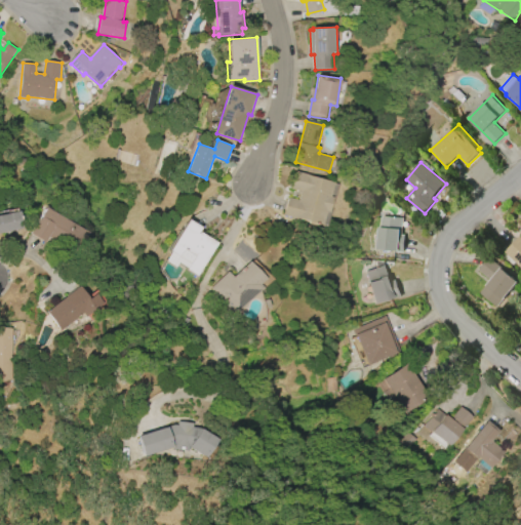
[(334,182),(330,196),(333,197),(329,211),(326,210),(322,225),(318,224),(318,226),(310,224),(310,223),(285,214),(290,198),(299,200),(303,192),(292,189),(297,171),(334,182)]
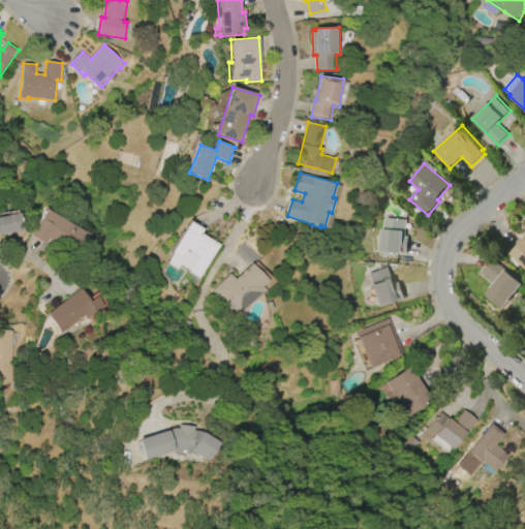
[(49,209),(93,235),(82,254),(52,237),(48,244),(32,235),(40,220),(41,221),(49,209)]
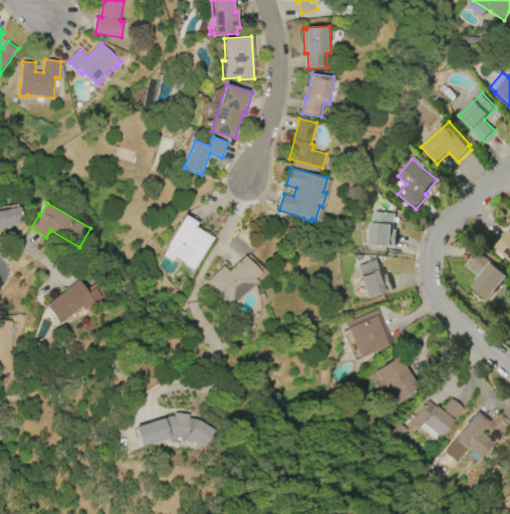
[(0,210),(20,206),(24,223),(0,228),(0,210)]
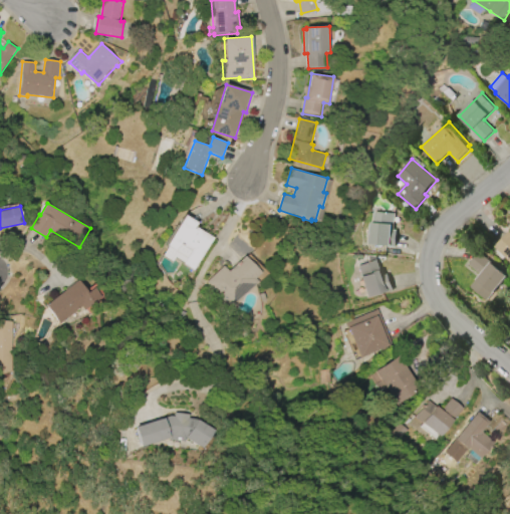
[(370,245),(371,223),(373,223),(374,212),(397,214),(396,230),(399,230),(397,247),(370,245)]
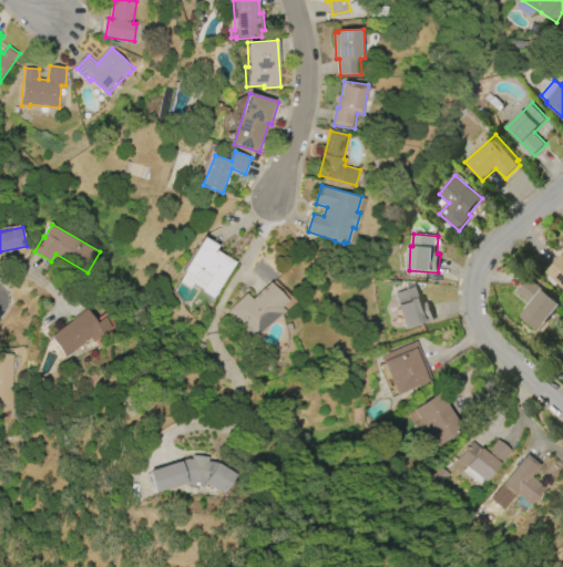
[(238,263),(217,299),(204,291),(205,289),(194,284),(192,289),(180,282),(186,271),(184,270),(204,237),(219,246),(217,250),(238,263)]
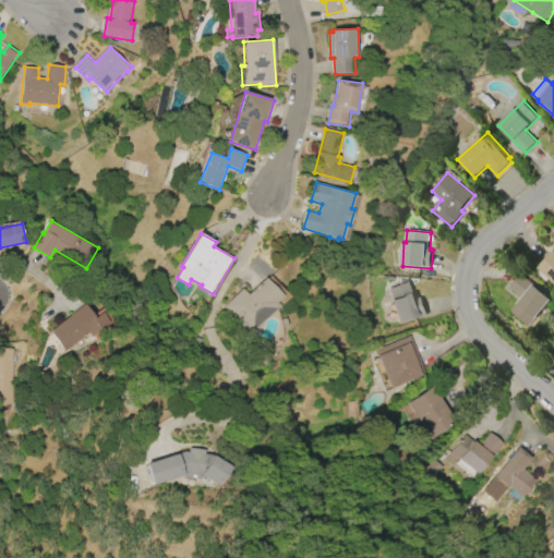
[(553,280),(540,267),(553,254),(553,280)]
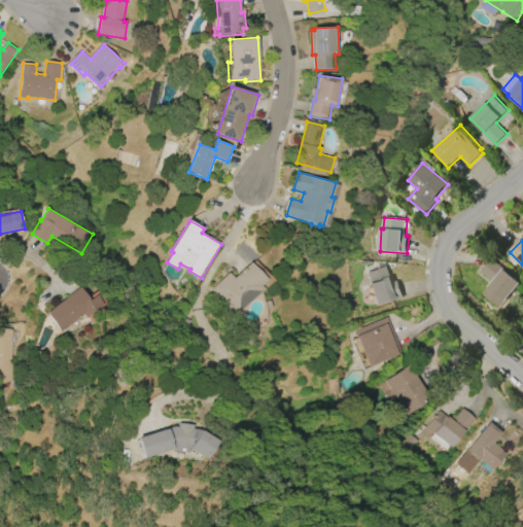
[(522,283),(500,308),(484,293),(494,280),(483,271),(493,258),(522,283)]
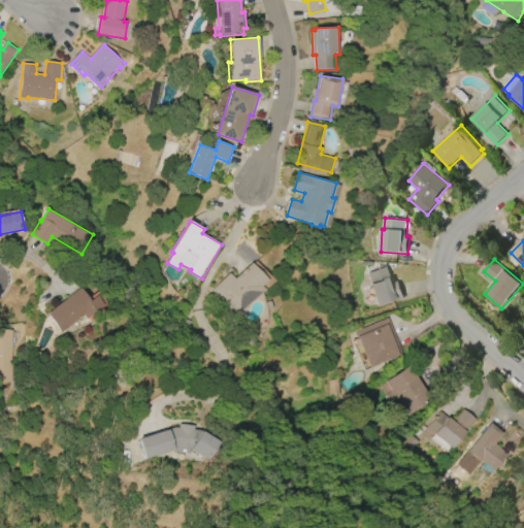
[(214,291),(231,273),(236,278),(253,263),(269,279),(263,286),(267,290),(239,317),(214,291)]
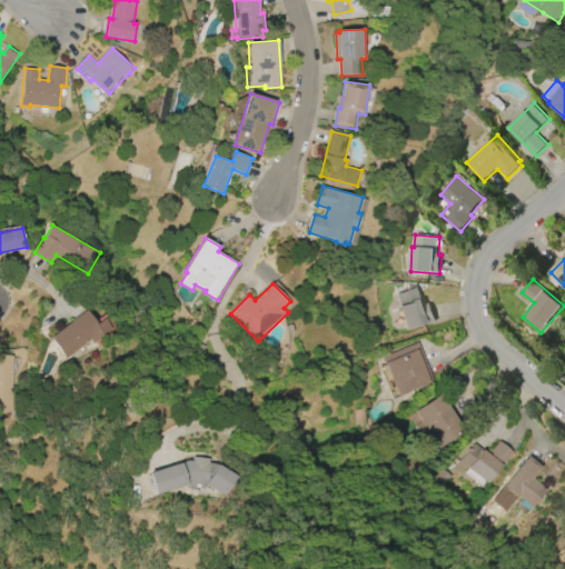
[(409,329),(402,306),(403,306),(399,295),(419,288),(424,299),(425,298),(427,305),(432,303),(437,321),(432,323),(430,321),(409,329)]
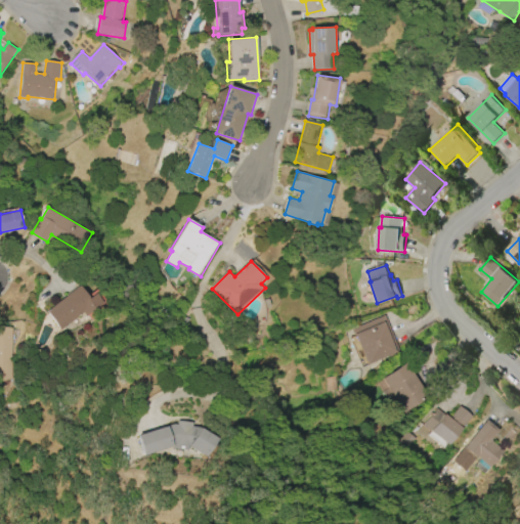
[(48,311),(81,286),(87,294),(89,292),(91,294),(95,291),(105,304),(89,317),(85,312),(63,330),(48,311)]
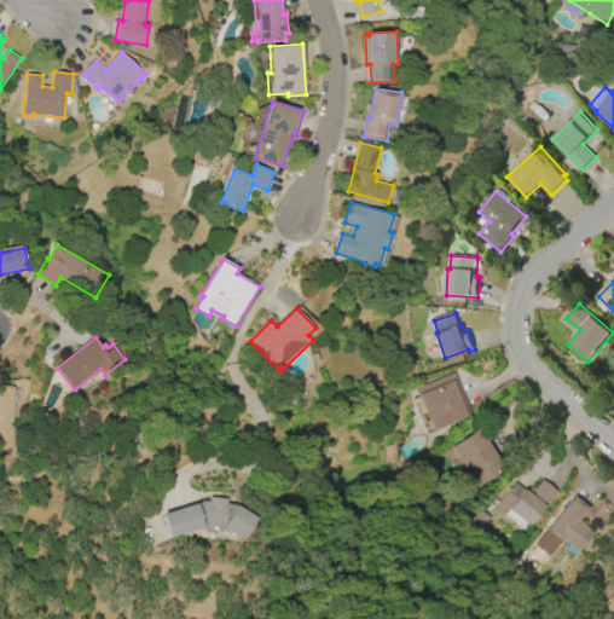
[(418,388),(456,371),(475,414),(438,431),(418,388)]
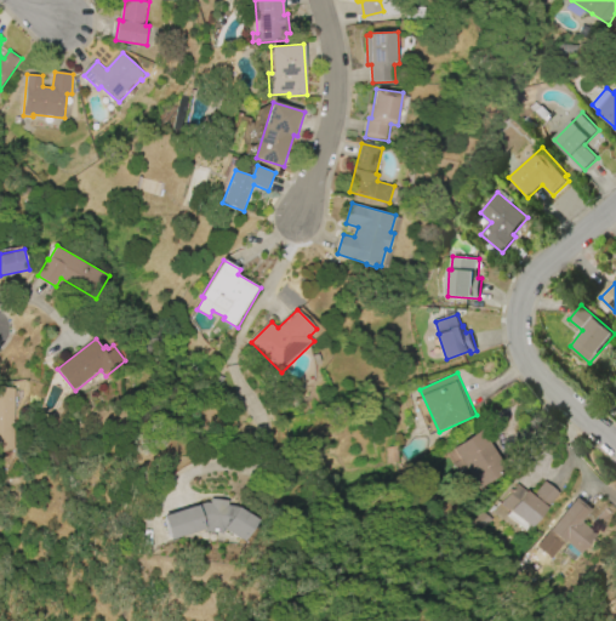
[(0,388),(17,388),(18,450),(0,450),(0,388)]
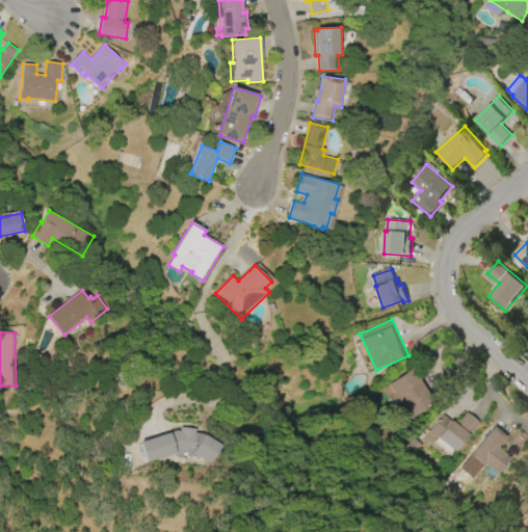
[(414,368),(438,402),(416,418),(406,406),(401,409),(387,389),(392,386),(391,384),(414,368)]
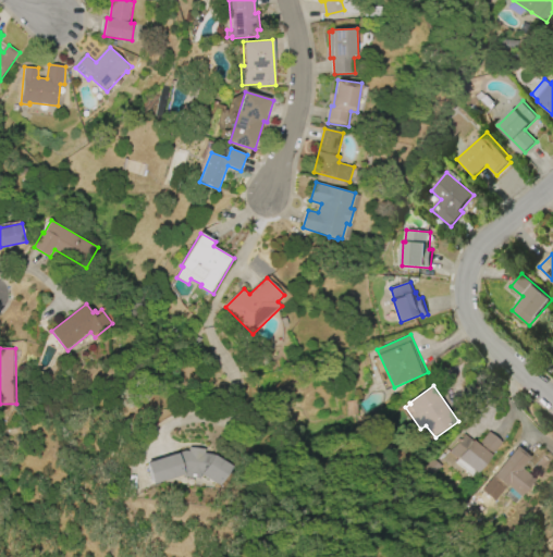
[(491,432),(505,442),(481,473),(453,452),(467,434),(481,445),(491,432)]
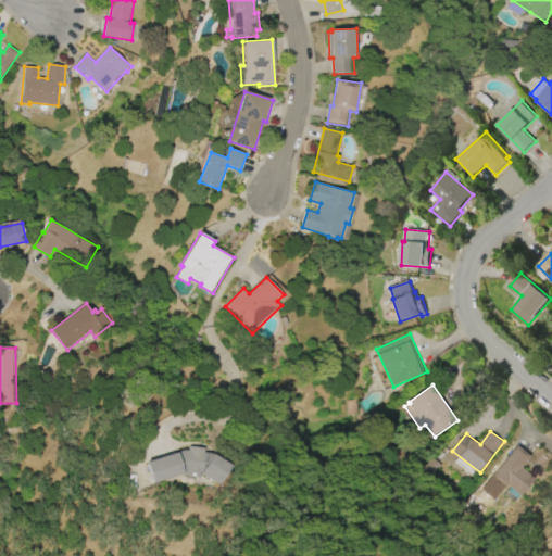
[(214,454),(234,466),(222,485),(202,474),(202,478),(187,477),(187,471),(185,472),(185,474),(154,483),(148,462),(186,450),(189,451),(190,446),(205,449),(205,453),(214,454)]
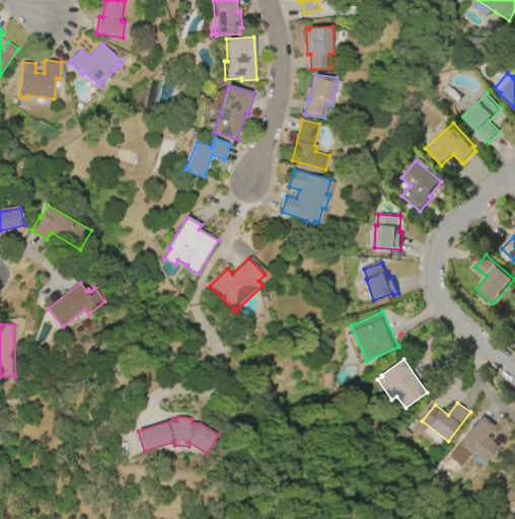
[(483,417),(496,426),(488,436),(503,447),(485,470),(472,461),(477,455),(474,452),(463,467),(451,457),(483,417)]
